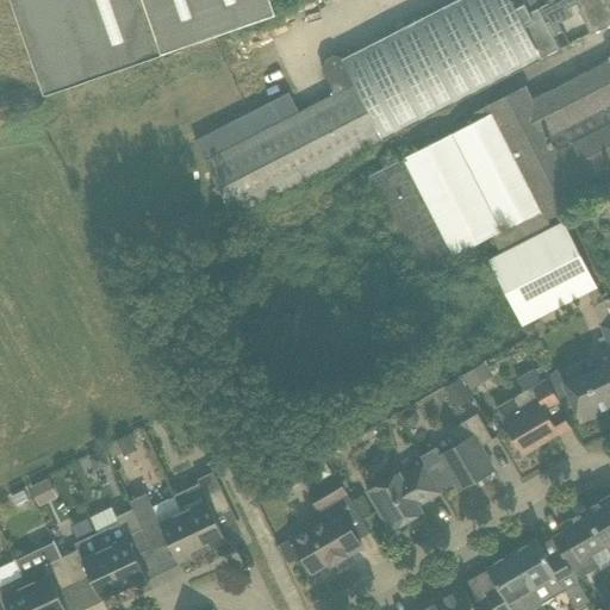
[(269,0),(11,0),(44,97),(275,14),(269,0)]
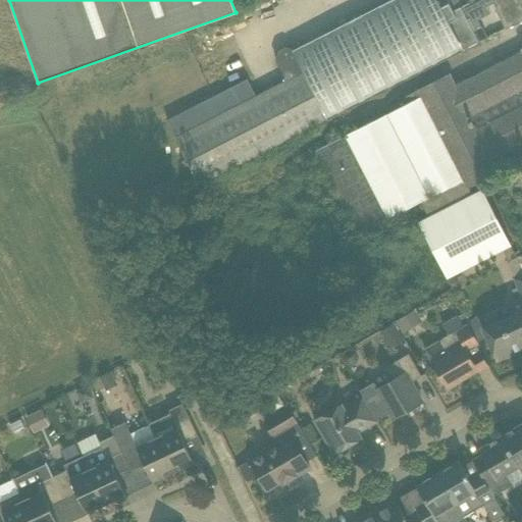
[(392,0),(382,5),(417,73),(485,38),(480,27),(473,31),(470,24),(461,8),(461,7),(457,0),(392,0)]
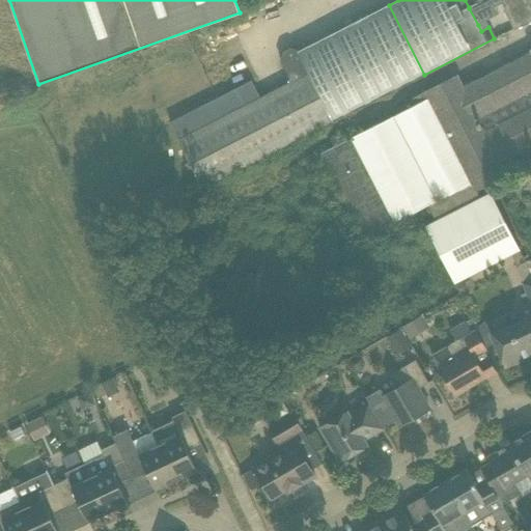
[(481,31),(488,27),(480,12),(494,5),(491,0),(486,0),(478,4),(477,3),(469,7),(469,8),(478,25),(481,31)]
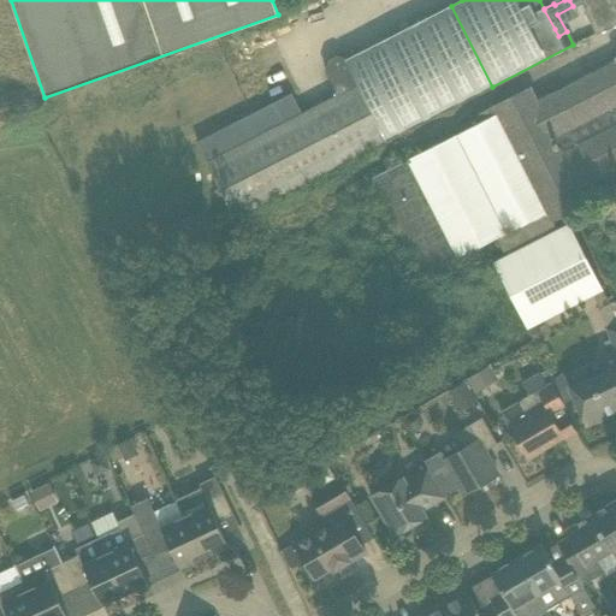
[(615,0),(569,0),(573,6),(574,9),(584,4),(596,33),(615,23),(615,0)]
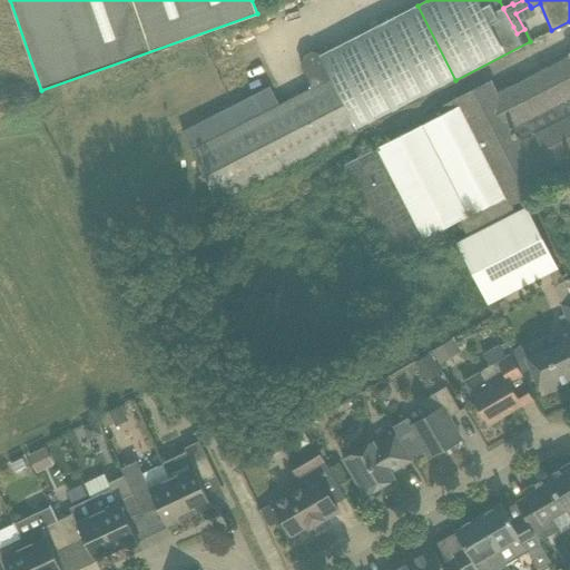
[(360,129),(455,80),(418,6),(320,55),(332,78),(359,128),(360,129)]
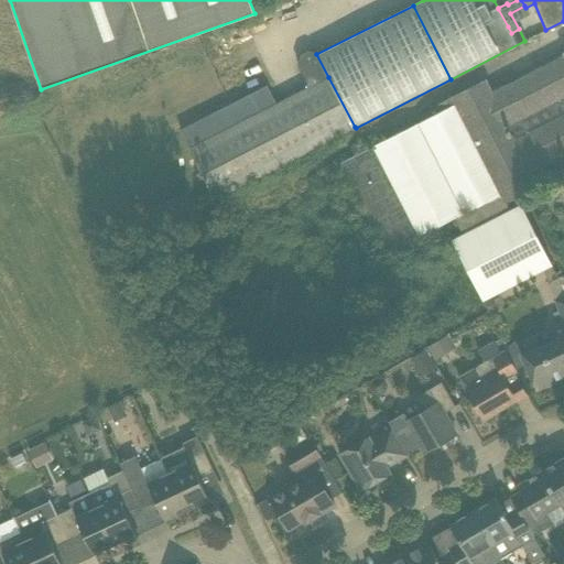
[(179,131),(214,199),(355,127),(328,77),(316,54),(297,64),(310,87),(221,132),(213,114),(179,131)]
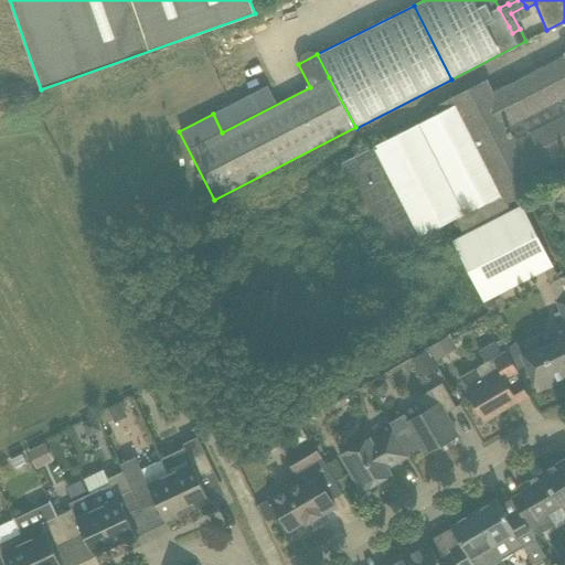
[(564,67),(512,95),(512,96),(501,102),(536,171),(564,156),(564,67)]
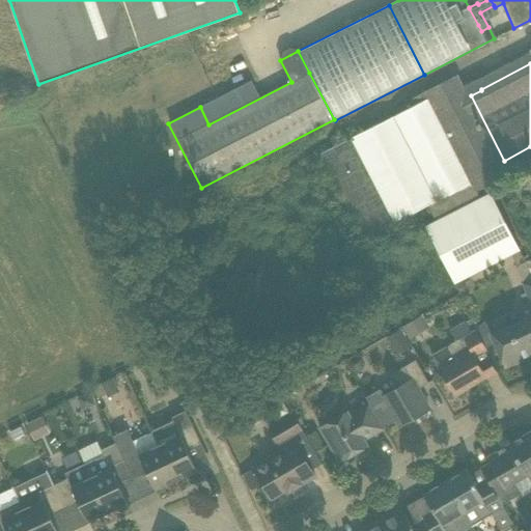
[(491,192),(480,197),(476,188),(430,212),(436,221),(425,225),(454,282),(520,249),(491,192)]
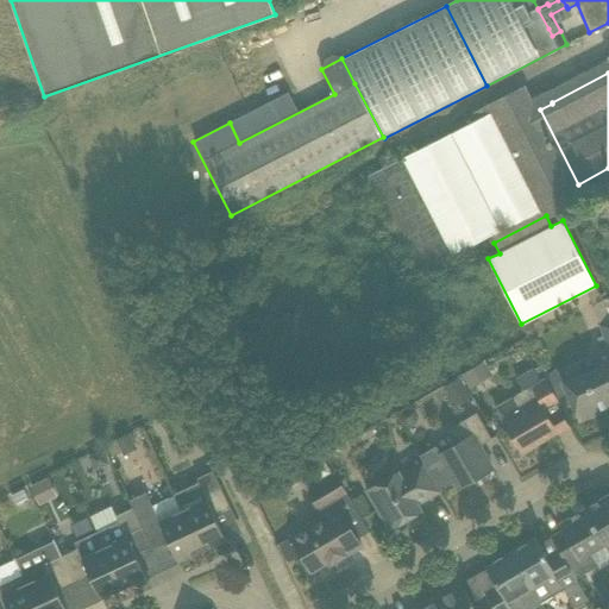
[(608,299),(592,305),(601,326),(598,327),(608,350),(595,357),(601,369),(565,384),(572,399),(581,419),(608,406),(608,299)]
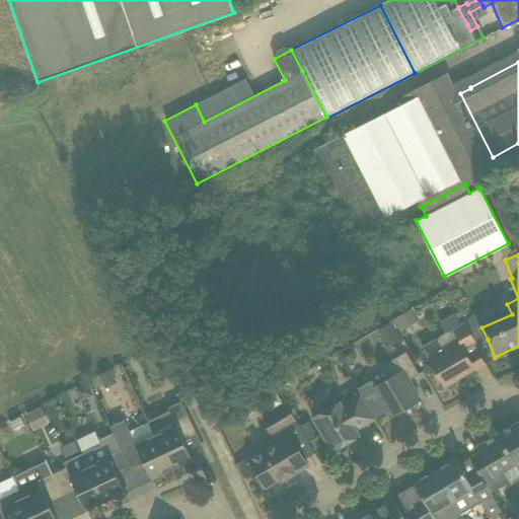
[(400,331),(420,320),(413,308),(393,319),(400,331)]
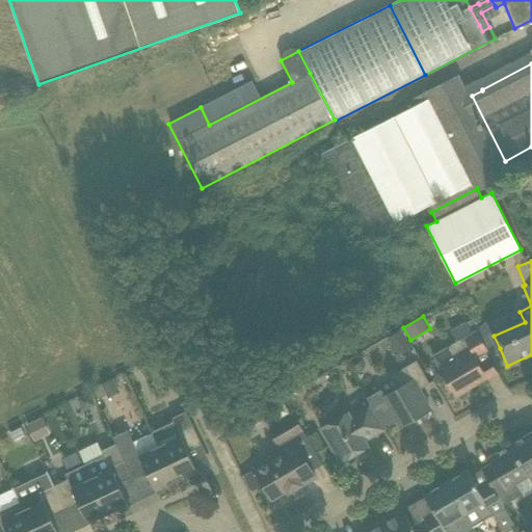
[(457,341),(472,333),(466,322),(451,330),(457,341)]
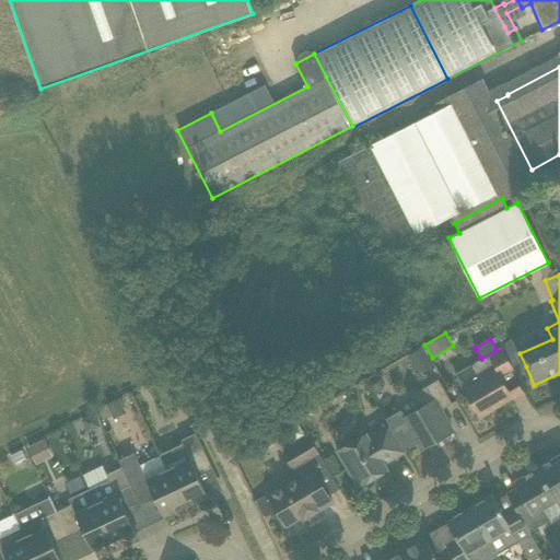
[(501,350),(512,369),(523,362),(511,342),(500,348),(501,350)]
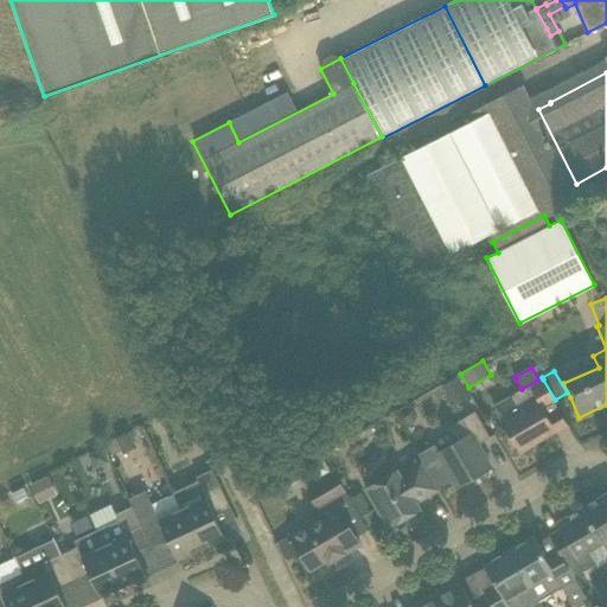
[(457,375),(442,383),(454,403),(468,395),(457,375)]
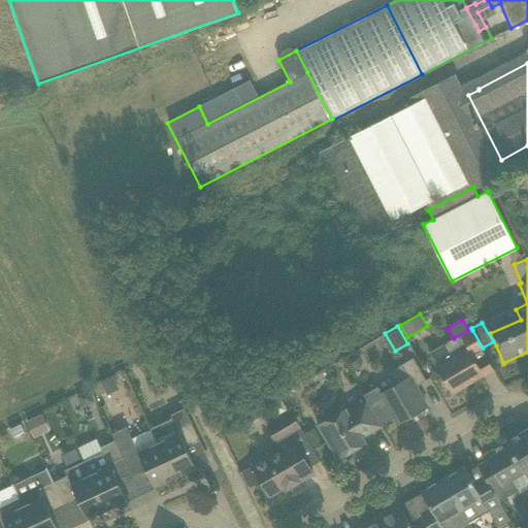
[(470,355),(483,348),(472,330),(471,328),(468,330),(454,338),(442,345),(451,359),(437,367),(452,392),(483,374),(470,355)]
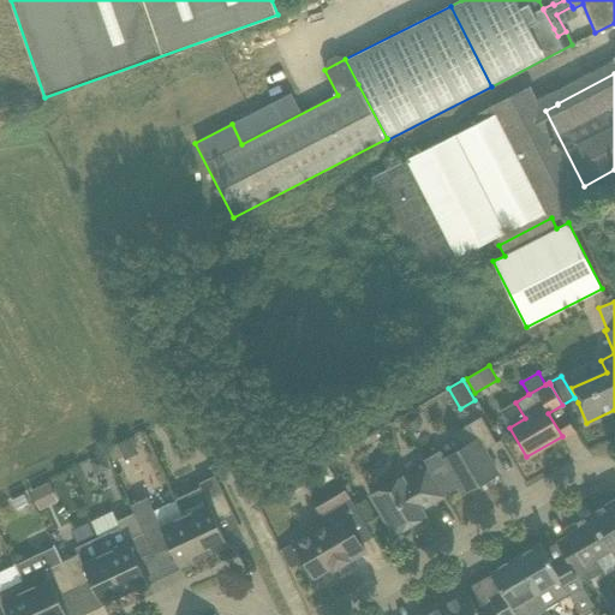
[(439,453),(424,463),(429,470),(443,496),(459,487),(463,494),(497,473),(484,451),(497,443),(484,423),(481,417),(449,434),(458,449),(442,459),(439,453)]
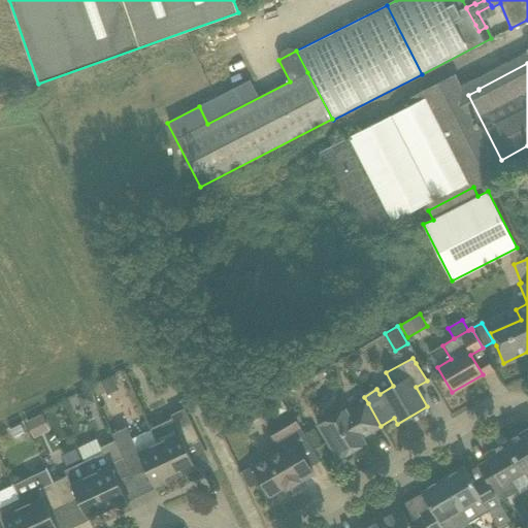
[(108,376),(100,381),(105,390),(113,386),(117,385),(111,375),(108,376)]
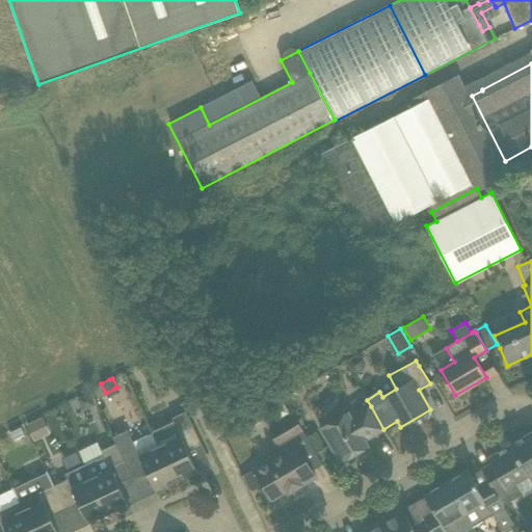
[(87,391),(79,395),(85,408),(94,404),(87,391)]
